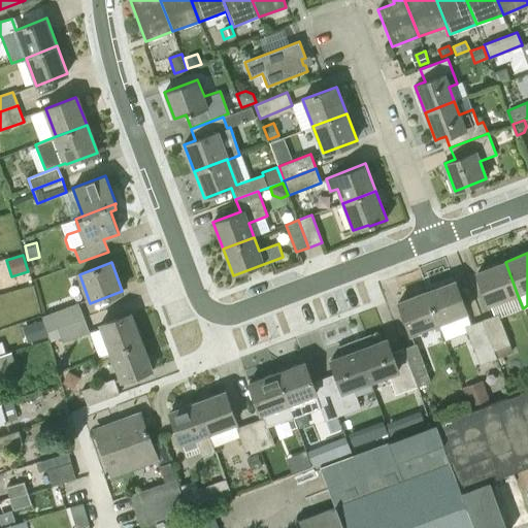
[(489,303),(517,293),(505,262),(477,272),(489,303)]
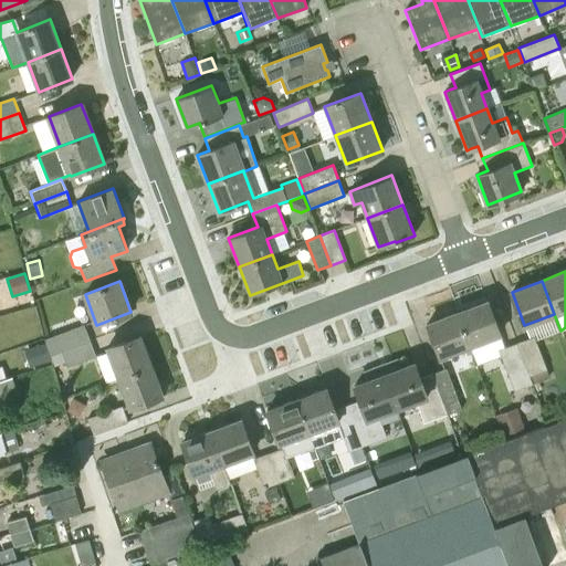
[(488,302),(458,313),(470,346),(477,364),(501,355),(499,349),(504,347),(500,335),(488,302)]
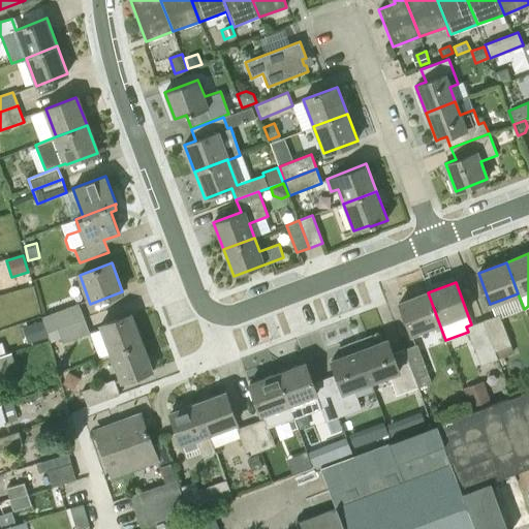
[(411,334),(439,323),(427,292),(399,303),(411,334)]
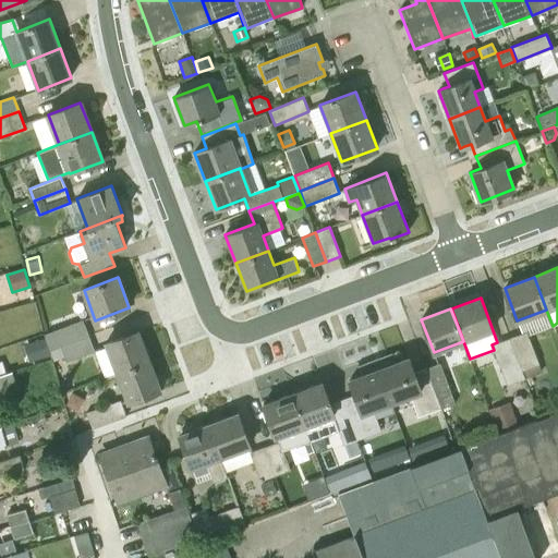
[(83,320),(44,335),(49,350),(60,346),(88,336),(83,320)]
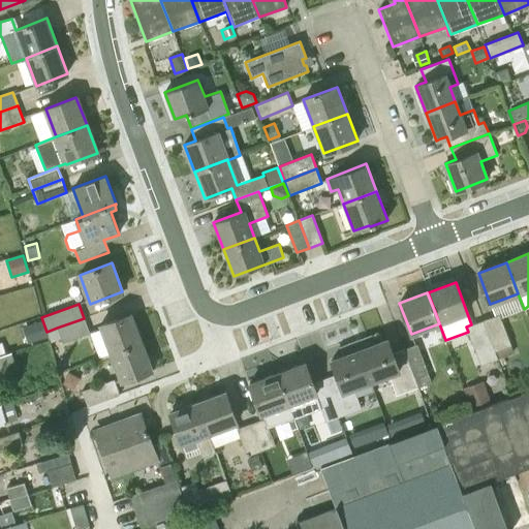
[(111,353),(142,342),(131,314),(100,325),(111,353)]
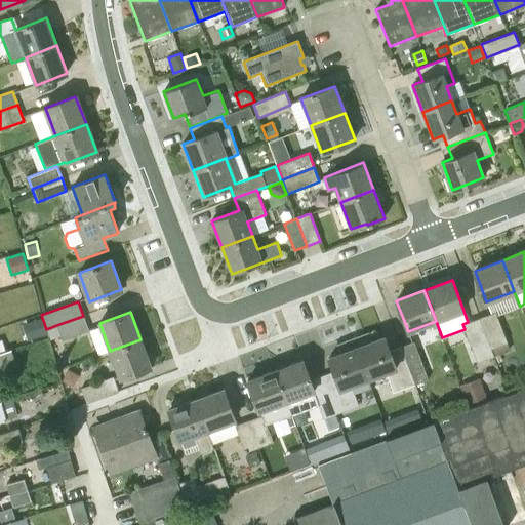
[(491,314),(480,318),(494,356),(510,350),(496,316),(495,312),(491,314)]
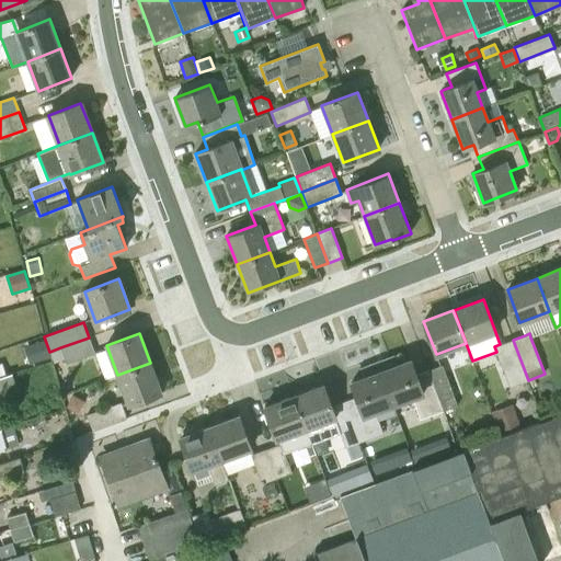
[(89,338),(60,347),(65,358),(67,364),(95,353),(95,352),(89,338)]
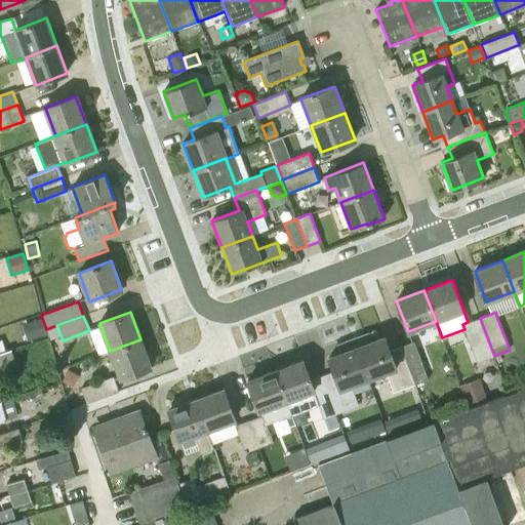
[(41,318),(21,324),(26,341),(47,335),(41,318)]
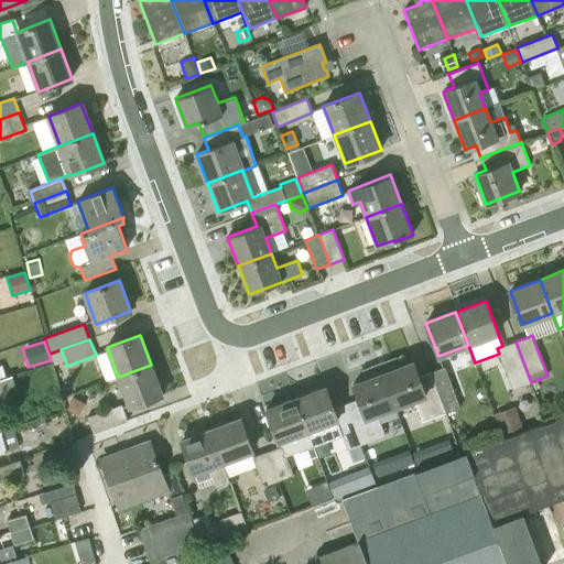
[(502,346),(497,348),(499,354),(512,389),(531,382),(516,342),(502,346)]
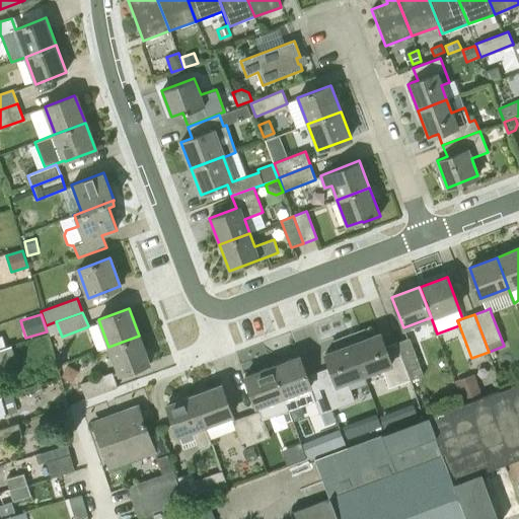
[(365,331),(350,337),(363,374),(381,367),(389,388),(410,380),(395,343),(385,347),(380,334),(367,338),(365,331)]
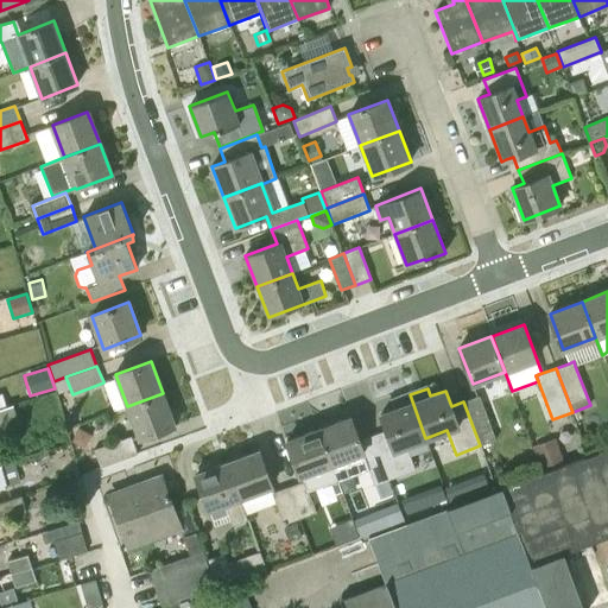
[(127,406),(139,438),(175,425),(163,393),(127,406)]
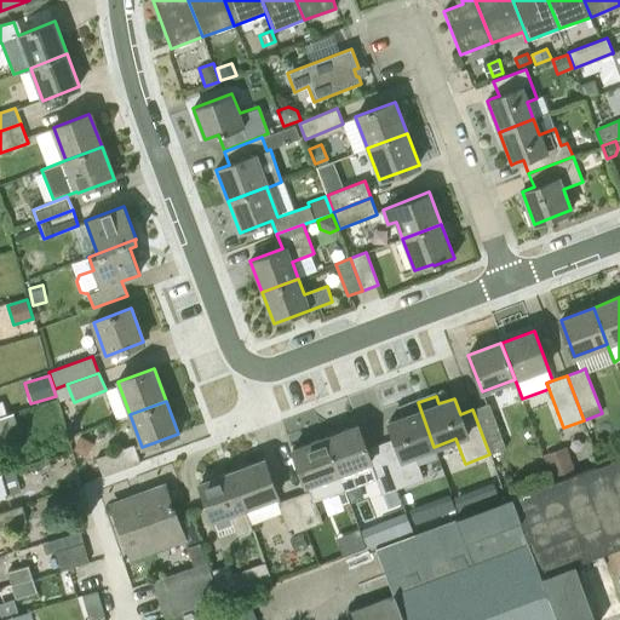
[(414,454),(434,447),(418,402),(400,409),(402,418),(388,423),(394,438),(380,445),(397,489),(424,478),(414,454)]
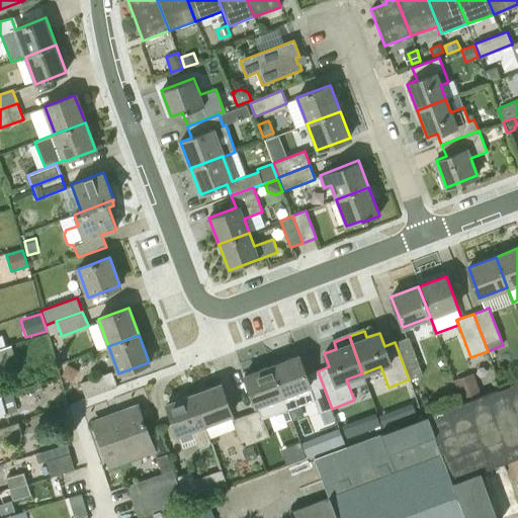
[(409,337),(395,342),(409,379),(422,374),(417,361),(409,337)]
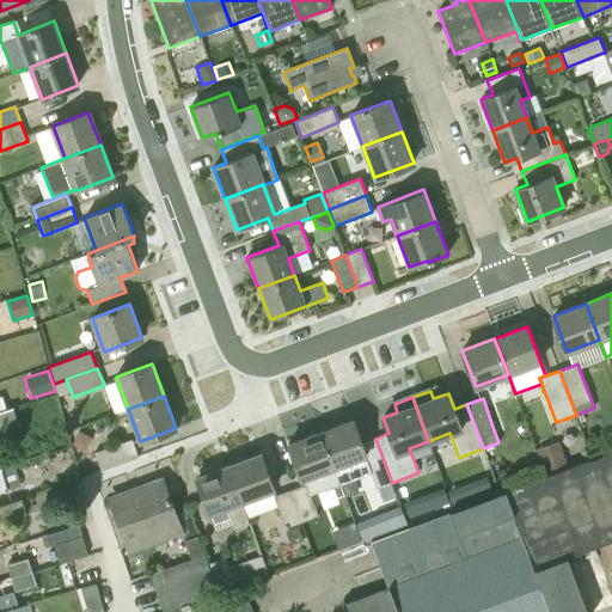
[(0,433),(19,427),(13,408),(6,410),(0,411),(0,433)]
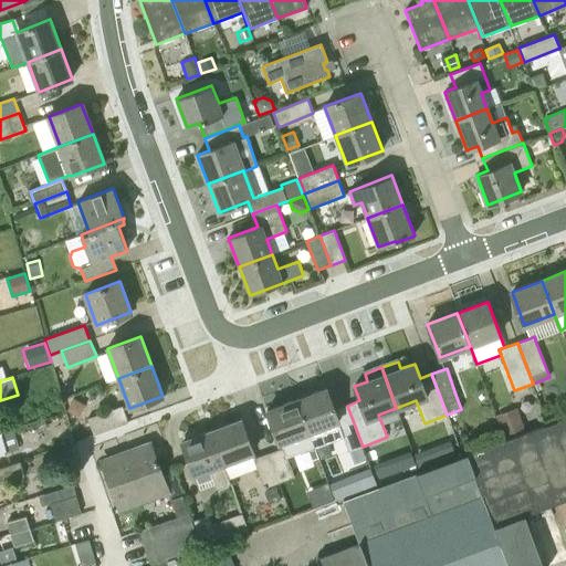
[(348,451),(363,447),(347,406),(334,410),(326,388),(296,399),(308,432),(314,447),(315,448),(343,438),(348,451)]
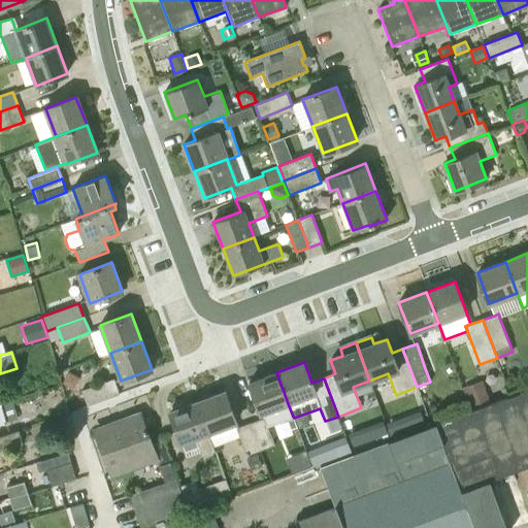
[(73,389),(79,377),(69,371),(63,383),(73,389)]
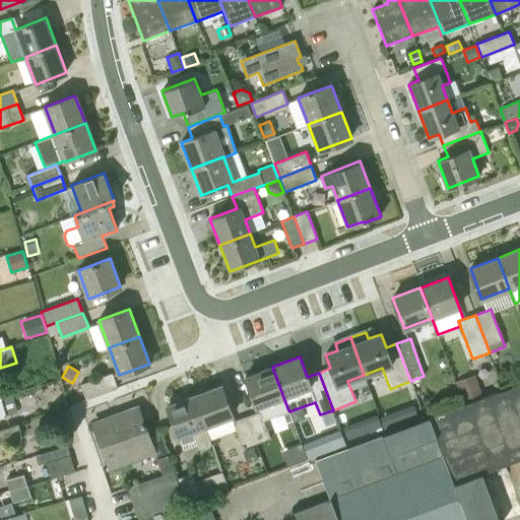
[(264,419),(288,410),(283,397),(272,367),(245,377),(256,407),(259,406),(261,410),(264,419)]
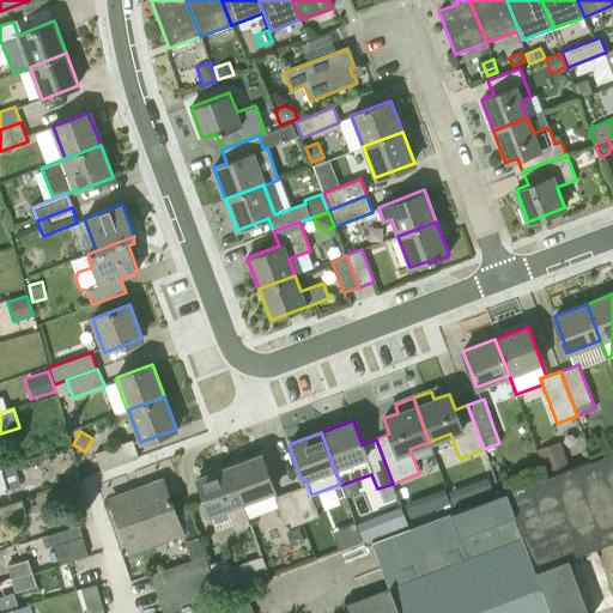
[(139,457),(134,444),(132,439),(95,454),(102,471),(139,457)]
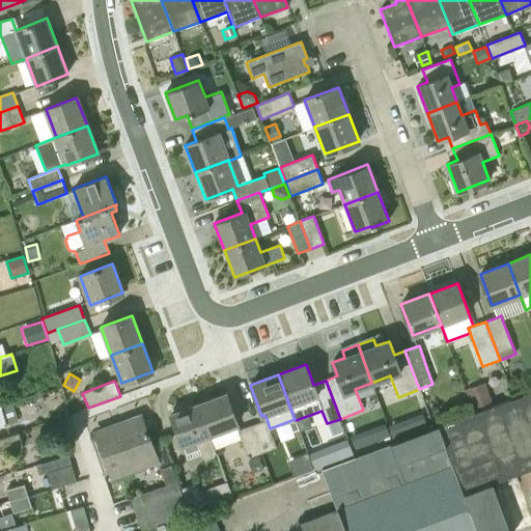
[(484,383),(465,390),(472,411),(492,403),(484,383)]
